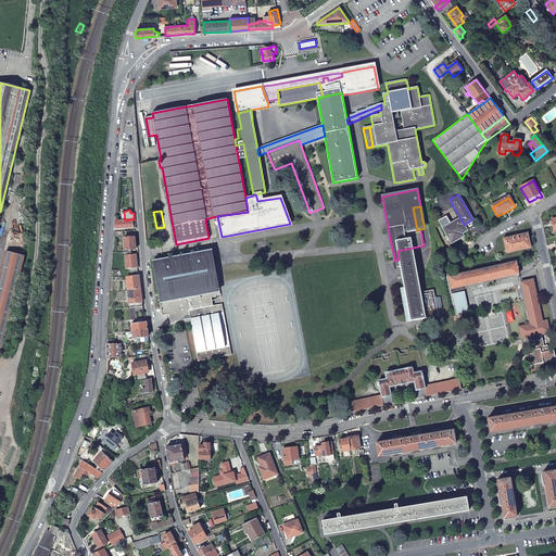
[(462,232),(467,229),(464,225),(459,216),(443,226),(452,241),(463,235),(462,232)]
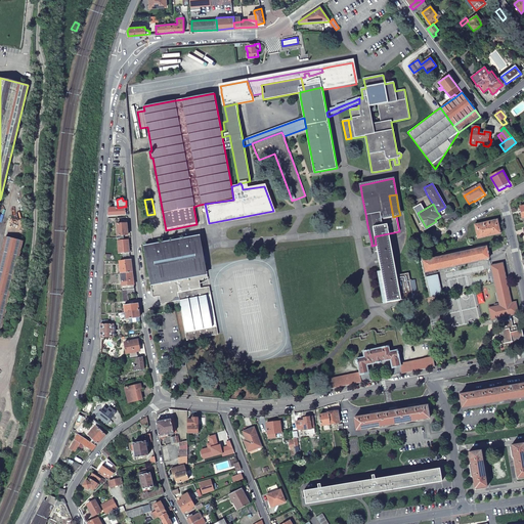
[(118,208),(108,208),(108,210),(107,217),(125,215),(125,207),(125,206),(123,207),(118,208)]
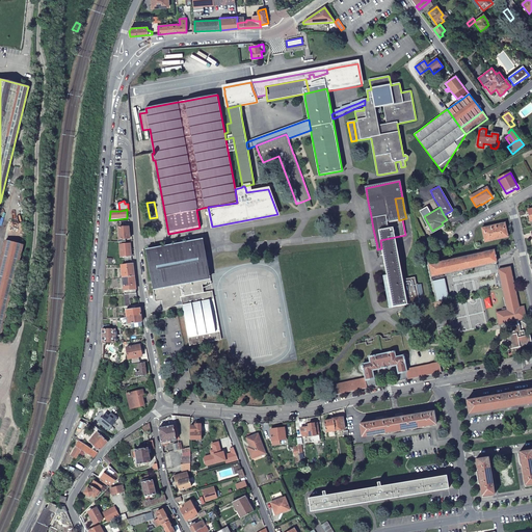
[(0,339),(1,340),(23,244),(22,244),(26,223),(10,220),(0,262),(0,339)]
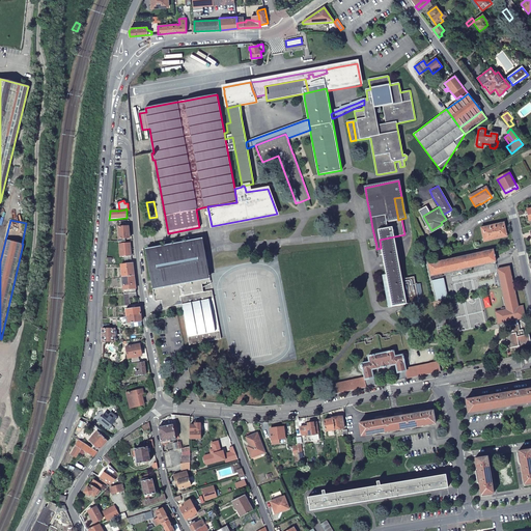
[(508,238),(506,224),(490,227),(482,229),(485,242),(508,238)]
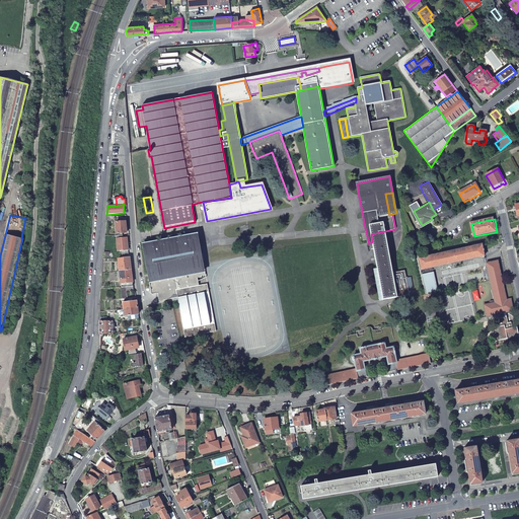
[(116,222),(117,235),(122,235),(122,232),(126,231),(125,221),(116,222)]
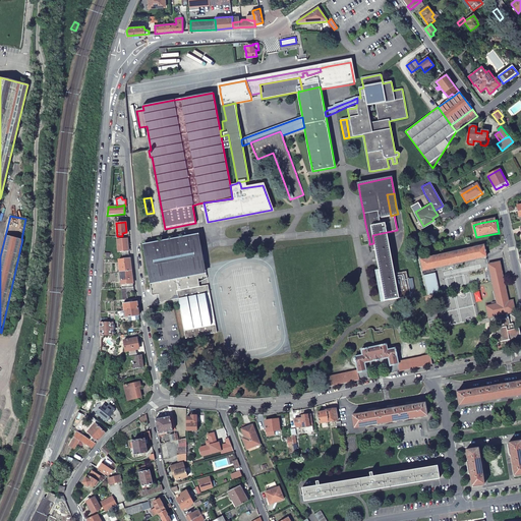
[(408,279),(407,271),(394,274),(389,247),(387,232),(372,235),(373,243),(377,258),(378,264),(379,270),(382,284),(385,300),(411,295),(410,289),(415,289),(413,278),(408,279)]
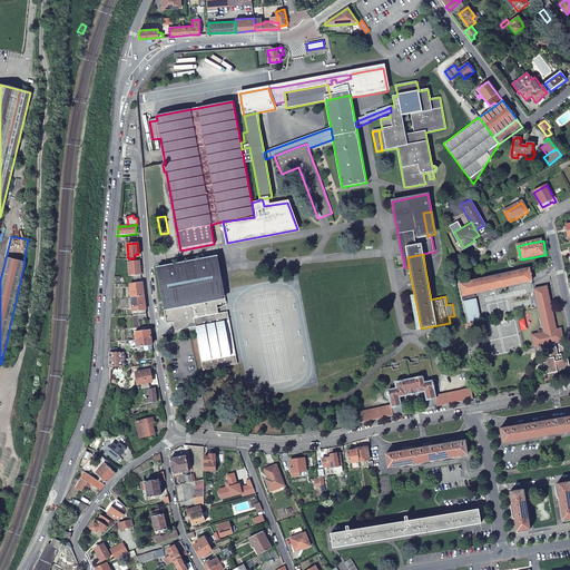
[(133,275),(134,284),(140,283),(139,274),(138,261),(134,261),(134,258),(128,258),(129,275),(133,275)]
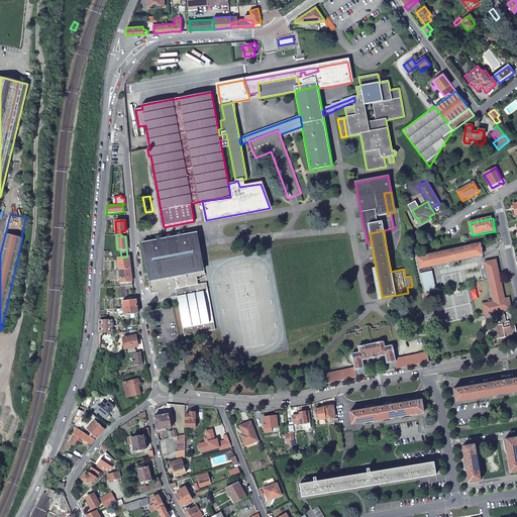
[(176,294),(177,297),(178,300),(179,306),(184,335),(215,329),(206,283),(202,284),(198,284),(197,277),(201,276),(201,275),(205,274),(198,235),(151,243),(141,244),(149,290),(150,293),(153,292),(157,292),(159,300),(170,298),(173,294),(176,294)]
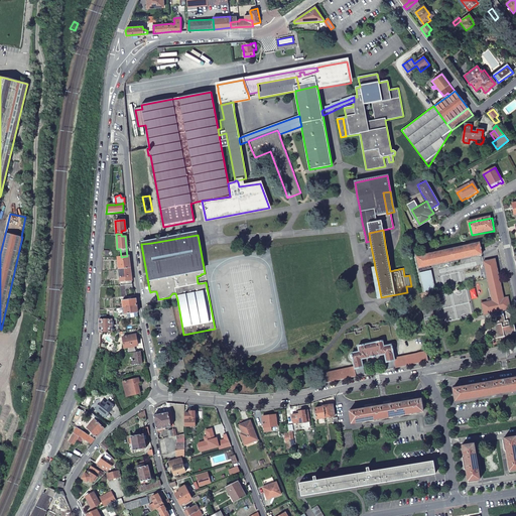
[(482,250),(480,243),(420,256),(417,256),(419,267),(432,265),(469,257),(483,255),(482,250)]
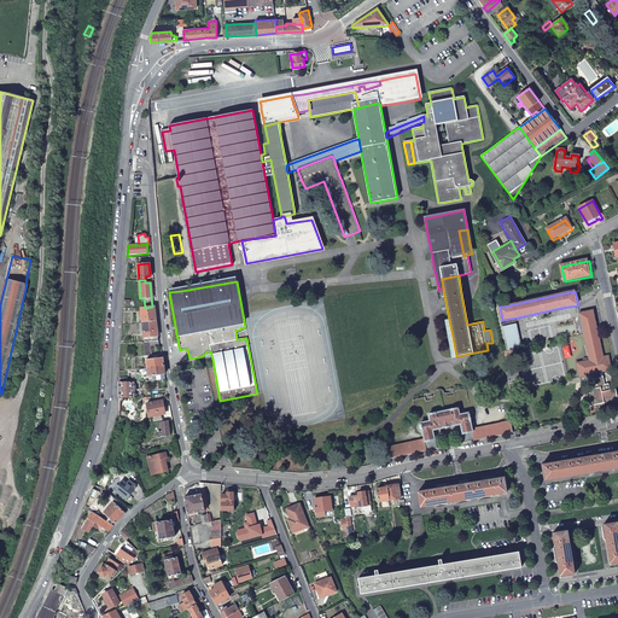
[(143,324),(156,321),(155,314),(155,310),(153,307),(152,307),(145,308),(140,309),(141,321),(140,321),(140,324),(143,324)]
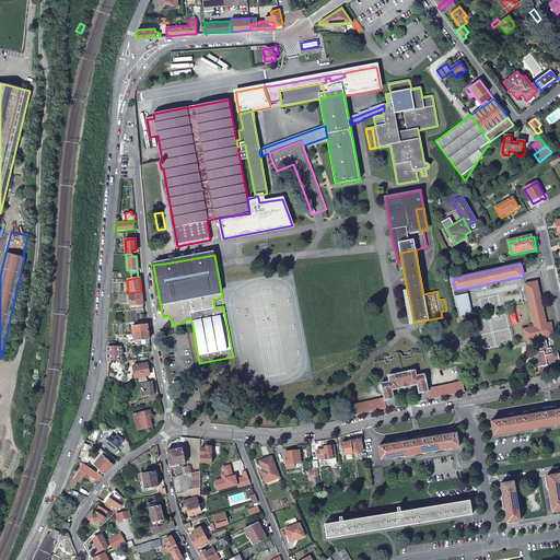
[(543,299),(538,282),(525,284),(529,302),(535,327),(524,329),(525,339),(526,341),(526,342),(540,339),(540,345),(537,345),(538,351),(539,350),(540,353),(537,353),(539,368),(547,366),(547,365),(559,363),(558,356),(558,353),(557,354),(552,354),(551,349),(548,350),(547,342),(546,343),(545,339),(545,338),(555,336),(552,324),(547,325),(544,305),(543,299)]
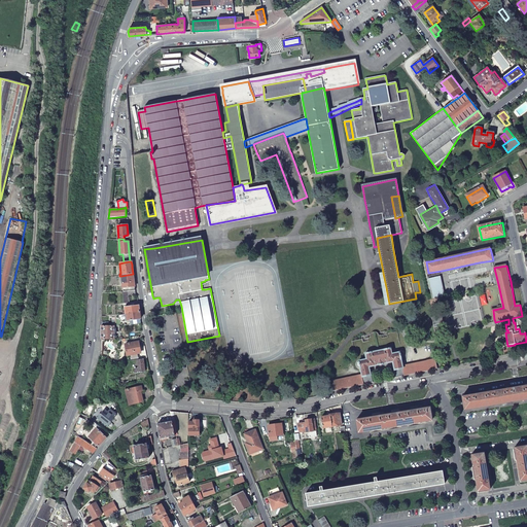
[(386,287),(383,273),(381,273),(386,305),(388,304),(389,304),(386,287)]
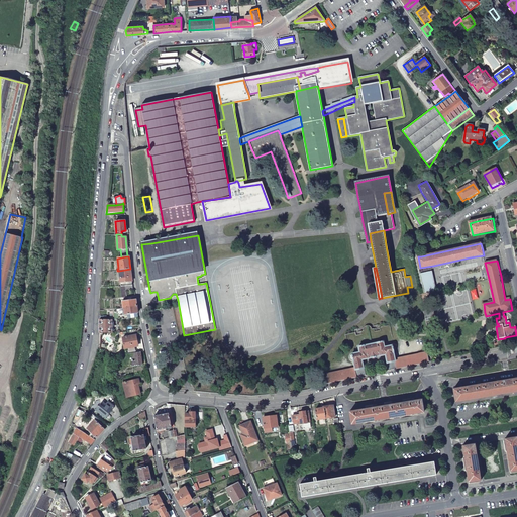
[(132,285),(130,269),(119,271),(120,287),(125,286),(132,285)]
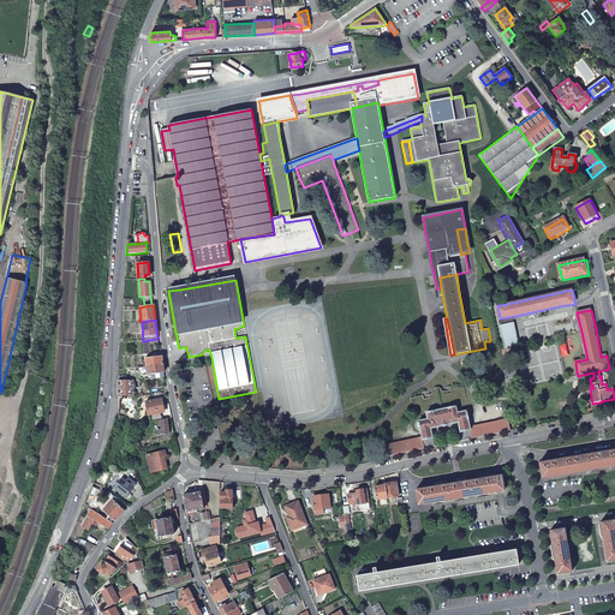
[(519,341),(515,323),(513,324),(513,322),(501,324),(506,346),(518,344),(517,342),(519,341)]
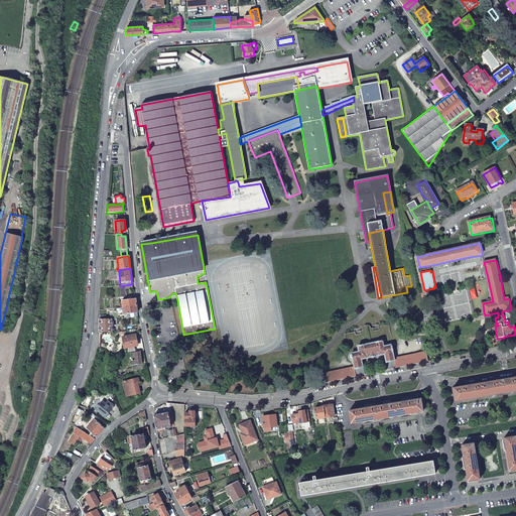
[(120,305),(121,308),(137,305),(135,297),(132,297),(132,299),(130,299),(127,299),(127,298),(124,298),(124,301),(123,301),(123,305),(120,305)]
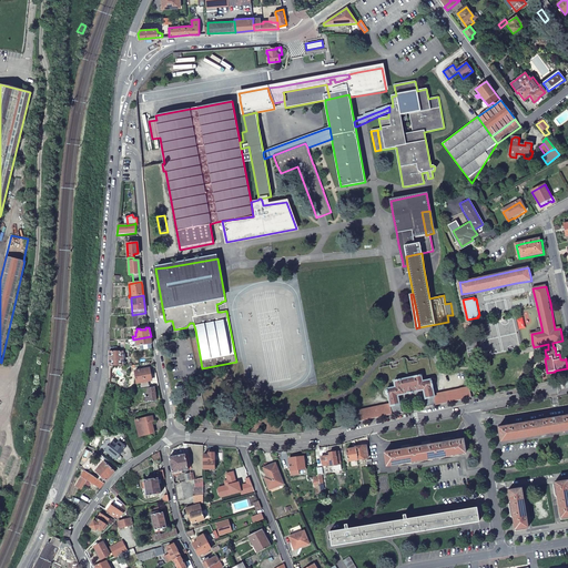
[(144,348),(152,347),(151,336),(133,340),(133,343),(137,343),(137,346),(139,346),(140,347),(143,347),(143,346),(143,345),(144,348)]
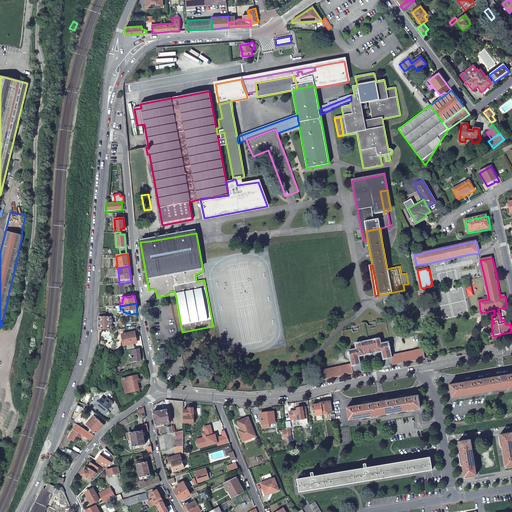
[(429,303),(419,305),(423,325),(433,323),(429,303)]
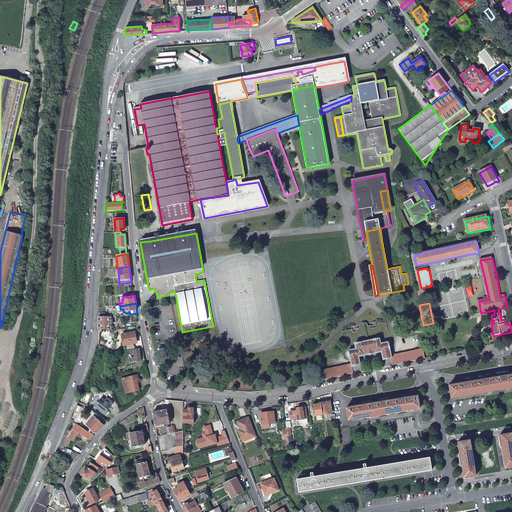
[(98,317),(97,330),(110,329),(110,317),(98,317)]
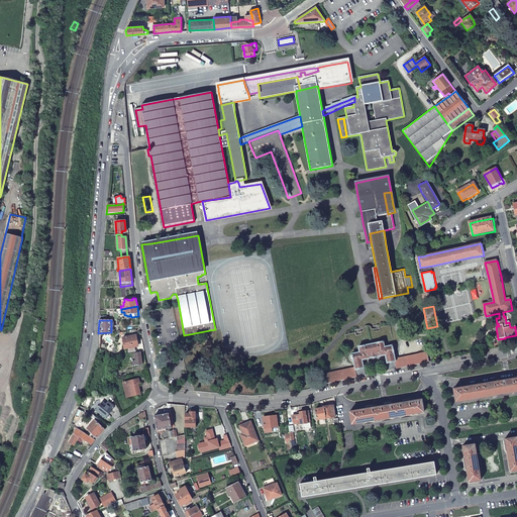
[(122,338),(124,348),(138,346),(135,335),(122,338)]
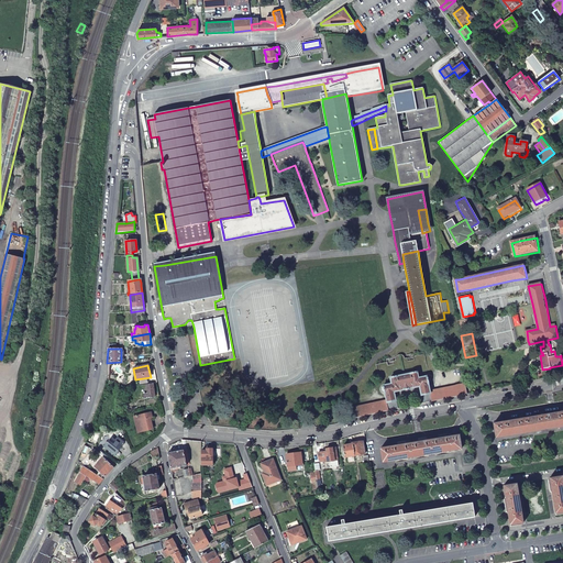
[(351,407),(354,423),(387,414),(388,410),(398,408),(396,398),(396,399),(394,390),(419,385),(421,394),(420,394),(422,404),(467,394),(465,383),(455,385),(456,386),(438,389),(438,388),(430,390),(428,384),(429,384),(429,383),(430,383),(430,382),(431,381),(430,379),(430,378),(429,378),(428,377),(427,377),(427,376),(418,378),(417,372),(390,377),(392,384),(383,385),(383,387),(382,387),(382,388),(381,389),(381,390),(382,390),(382,392),(383,393),(384,393),(385,393),(386,399),(377,401),(377,403),(360,407),(360,406),(351,407)]
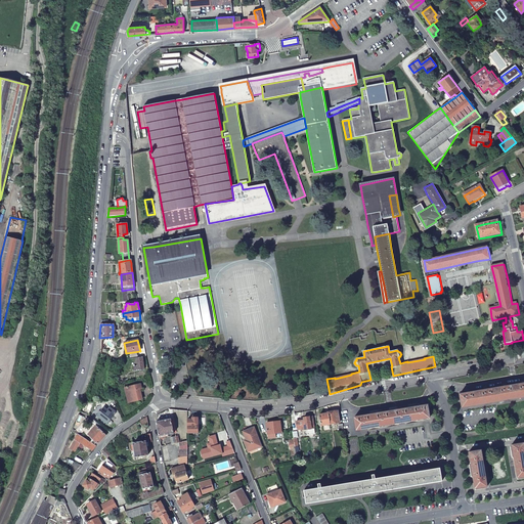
[(144,368),(142,356),(136,357),(137,365),(134,366),(135,370),(144,368)]
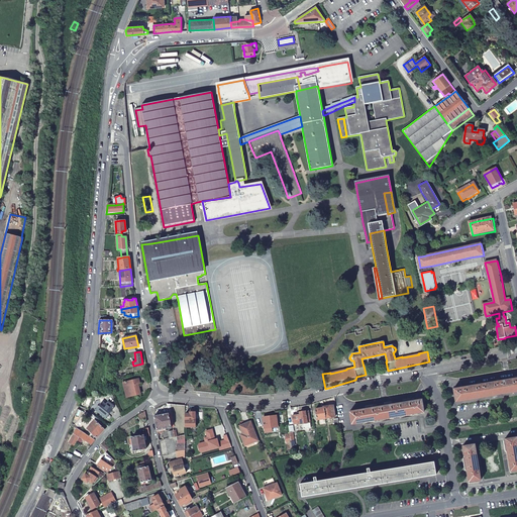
[(516,378),(508,380),(510,393),(516,392),(516,378)]
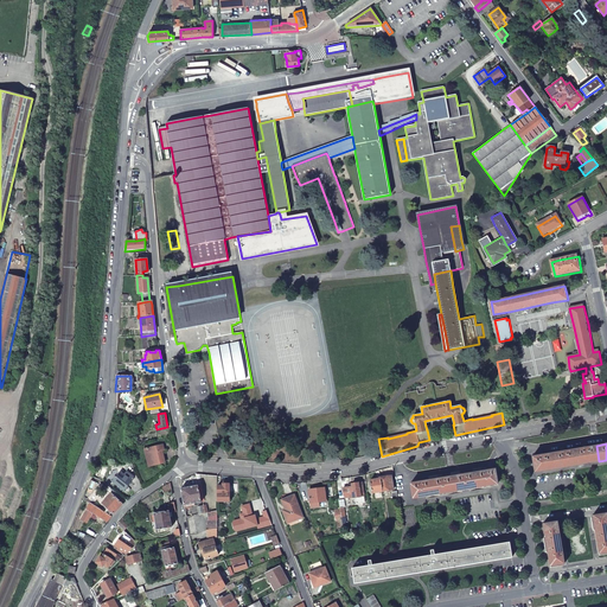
[(151,447),(154,464),(164,462),(161,451),(164,451),(163,445),(151,447)]
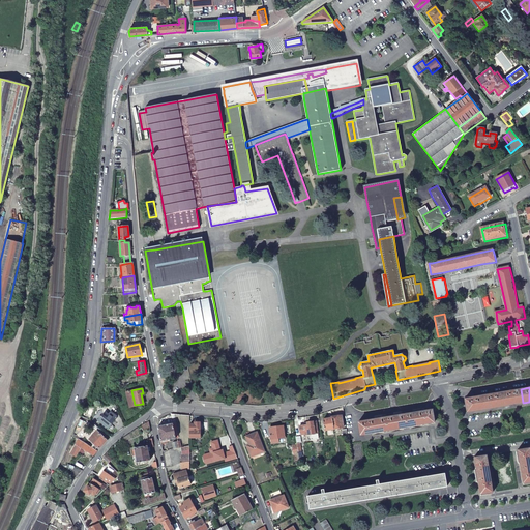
[(521,389),(492,394),(494,408),(523,403),(521,389)]
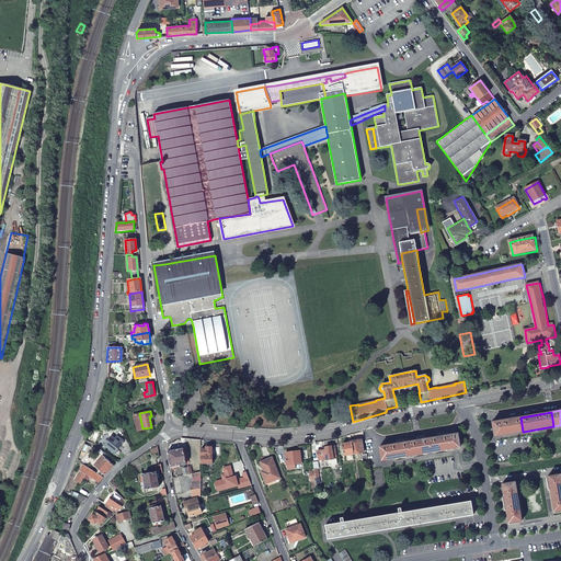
[(521,418),(506,420),(508,434),(523,432),(521,418)]
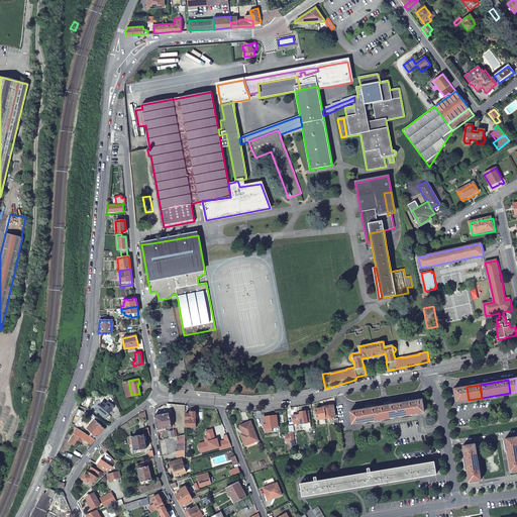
[(467,387),(453,389),(455,403),(469,400),(467,387)]
